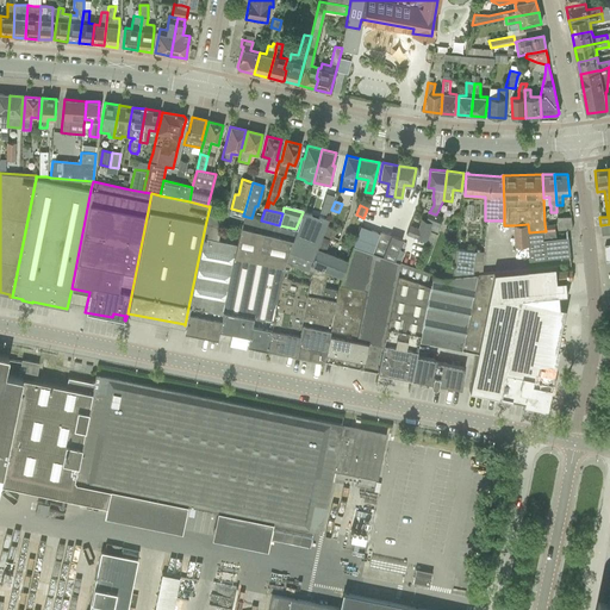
[(281,277),(267,349),(293,354),(294,354),(310,284),(286,278),(290,265),(307,271),(310,267),(310,265),(328,272),(341,277),(347,261),(323,251),(317,249),(318,247),(325,225),(328,219),(318,217),(318,218),(312,216),(312,215),(303,212),(296,229),(292,240),(285,262),(281,277)]
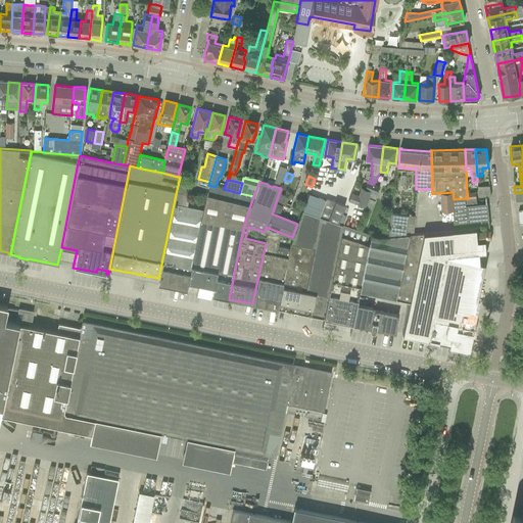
[(368,182),(365,189),(371,192),(374,184),(368,182)]
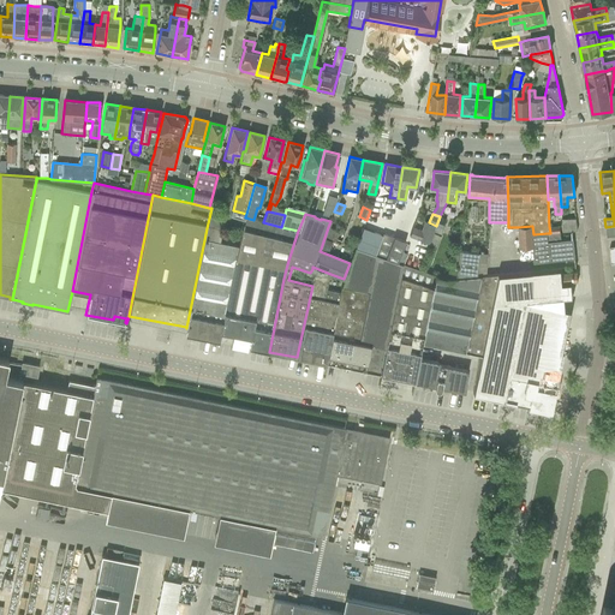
[(436,226),(433,233),(440,236),(443,228),(447,219),(440,216),(436,226)]
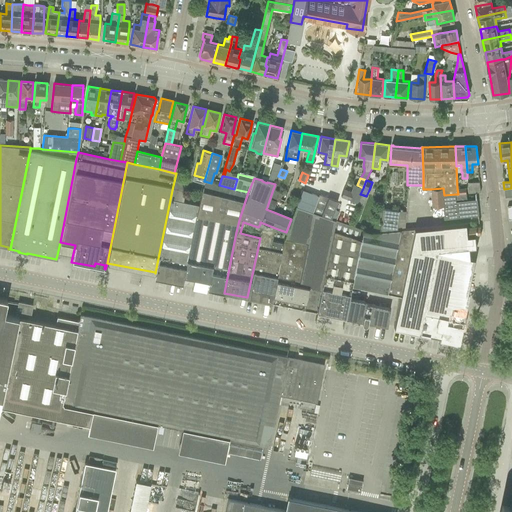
[(480,182),(467,182),(469,193),(481,192),(480,182)]
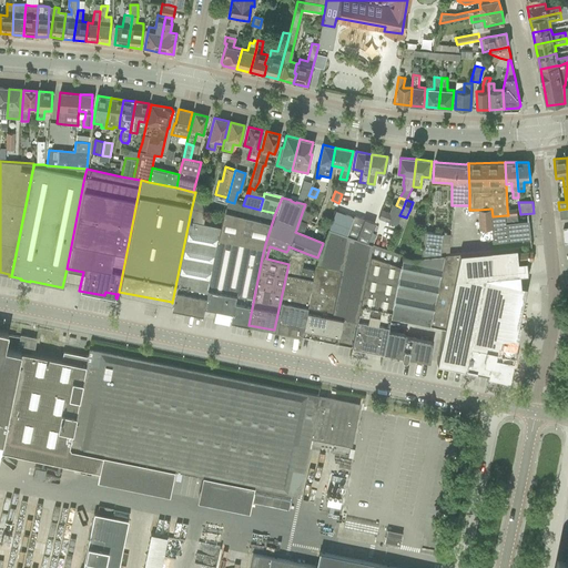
[(382,210),(378,219),(396,225),(403,209),(396,205),(393,204),(389,213),(382,210)]
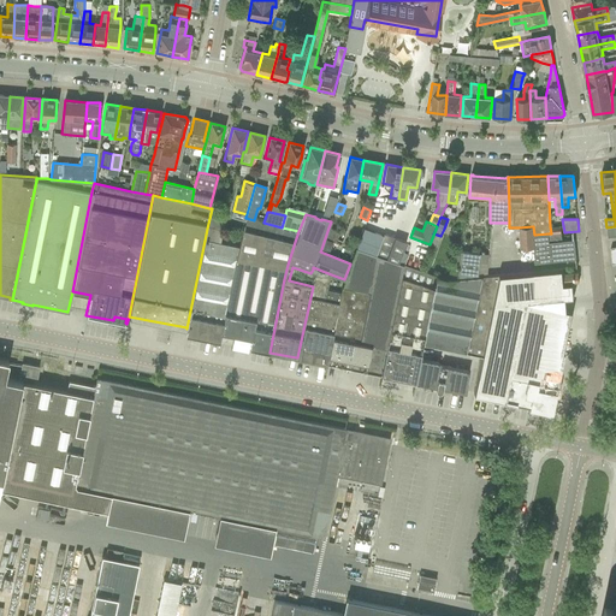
[(533,226),(519,227),(520,238),(520,249),(534,248),(535,264),(563,260),(575,259),(574,240),(562,241),(561,232),(551,234),(549,234),(534,235),(533,226)]
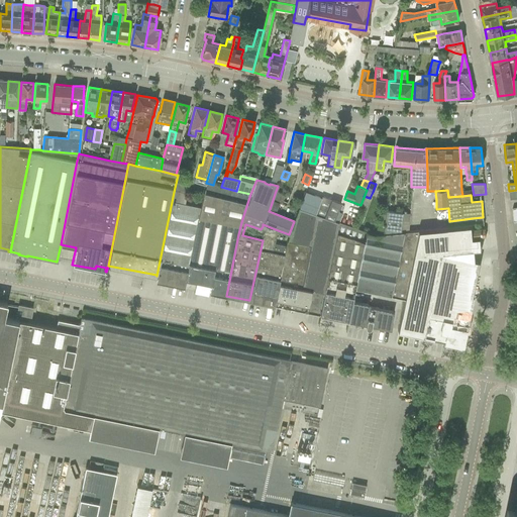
[(276,191),(274,196),(283,200),(285,195),(276,191)]
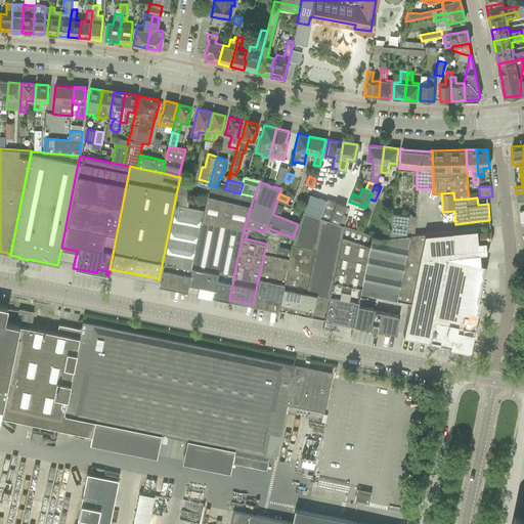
[(186,291),(187,284),(203,210),(176,205),(178,195),(176,194),(159,279),(158,285),(159,286),(159,284),(168,285),(167,287),(168,287),(168,286),(176,288),(176,289),(177,289),(177,287),(185,289),(185,291),(186,291)]
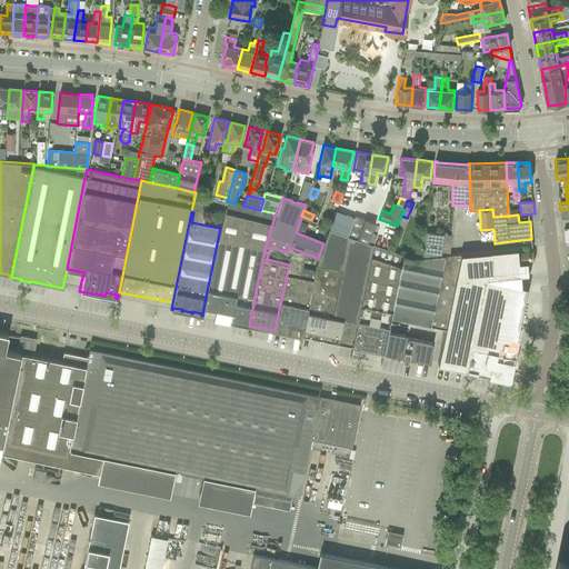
[(266,245),(272,223),(223,211),(220,228),(203,308),(205,309),(205,308),(231,313),(230,321),(249,326),(262,258),(266,245)]
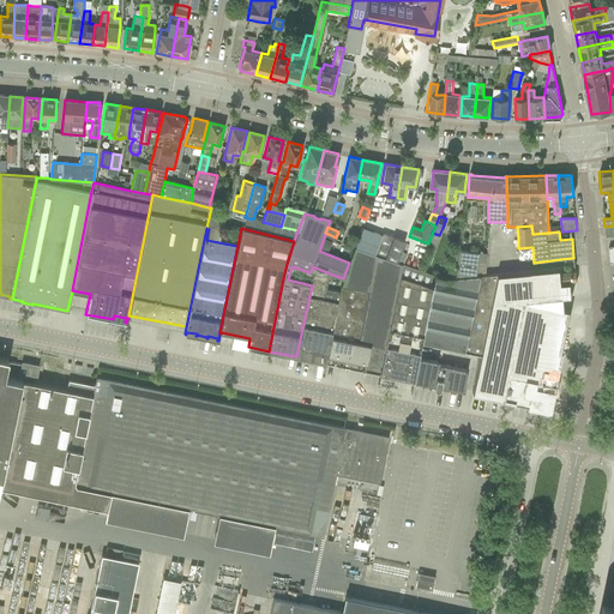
[(362,228),(355,247),(374,254),(381,235),(362,228)]
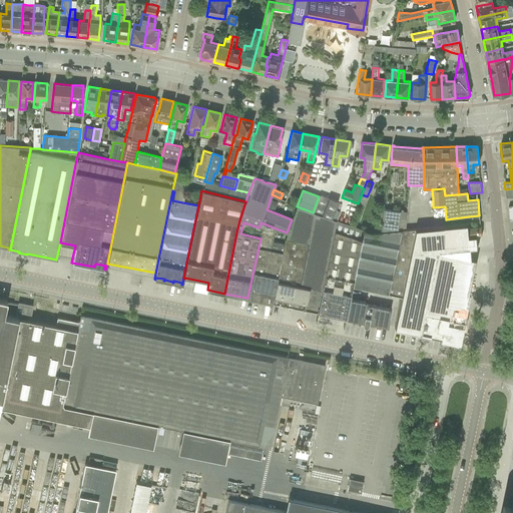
[(319,196),(313,212),(331,218),(338,202),(319,194),(319,196)]
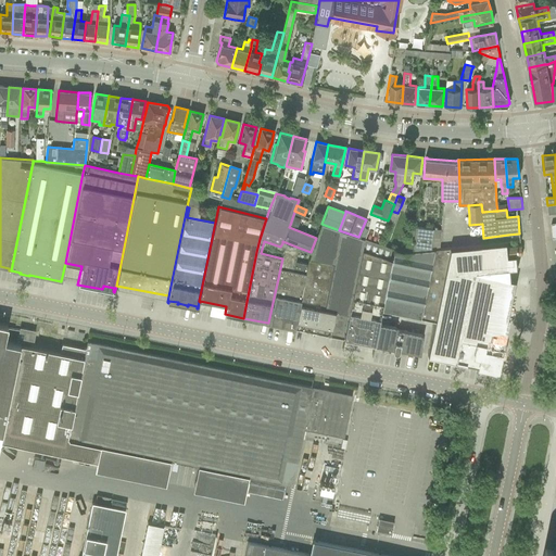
[(293,215),(290,225),(294,227),(299,218),(302,219),(303,218),(293,215)]
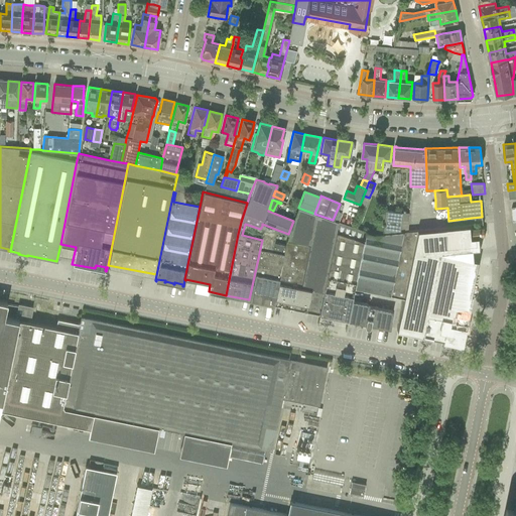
[(318,314),(338,222),(334,220),(314,214),(298,208),(288,236),(287,236),(285,246),(284,254),(274,298),(273,304),(280,306),(281,299),(307,304),(306,311),(318,314)]
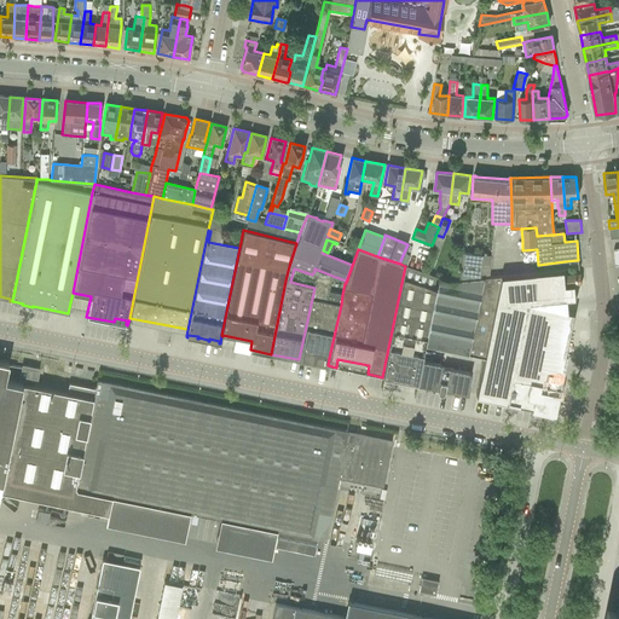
[(462,252),(458,281),(489,278),(490,261),(481,261),(482,254),(462,252)]
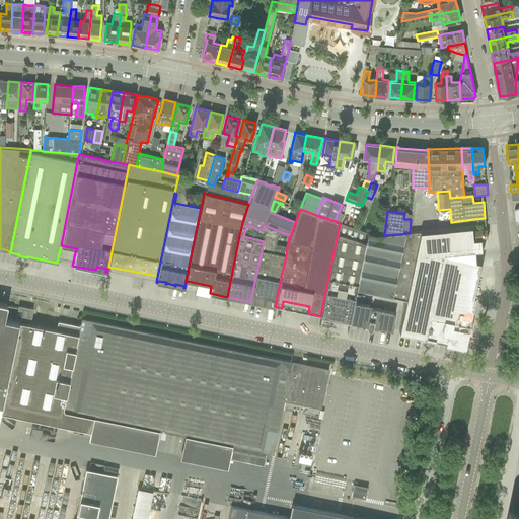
[(320,314),(320,316),(321,316),(339,319),(349,322),(354,302),(356,289),(368,233),(340,223),(320,314)]
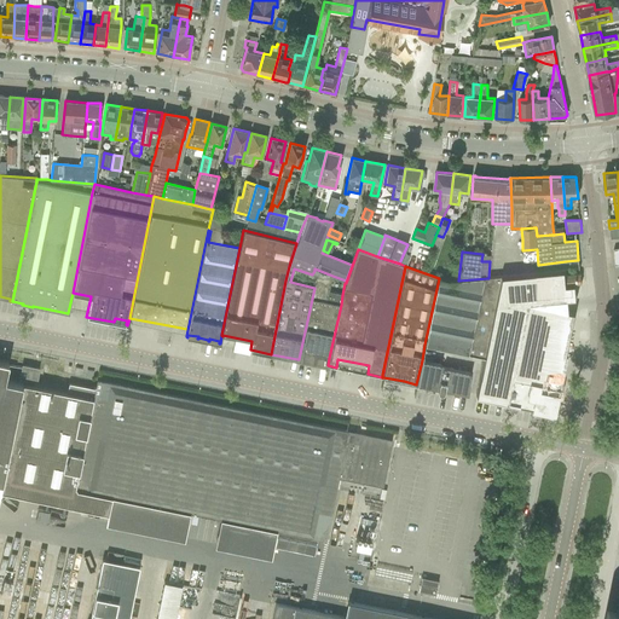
[(314,288),(299,359),(300,360),(300,357),(306,357),(305,362),(305,363),(310,364),(310,363),(311,358),(319,360),(318,363),(327,365),(328,365),(329,358),(341,305),(342,295),(329,293),(333,277),(333,276),(314,268),(314,271),(312,275),(312,276),(317,276),(314,287),(314,288)]
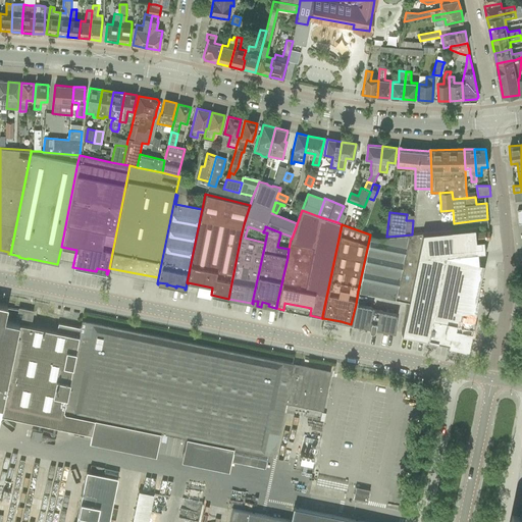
[(408,302),(401,334),(427,340),(428,340),(428,338),(429,338),(436,340),(436,342),(466,348),(470,326),(472,326),(485,263),(479,262),(478,252),(486,252),(486,251),(485,251),(485,239),(477,240),(477,231),(476,227),(421,232),(421,233),(408,301),(408,302)]
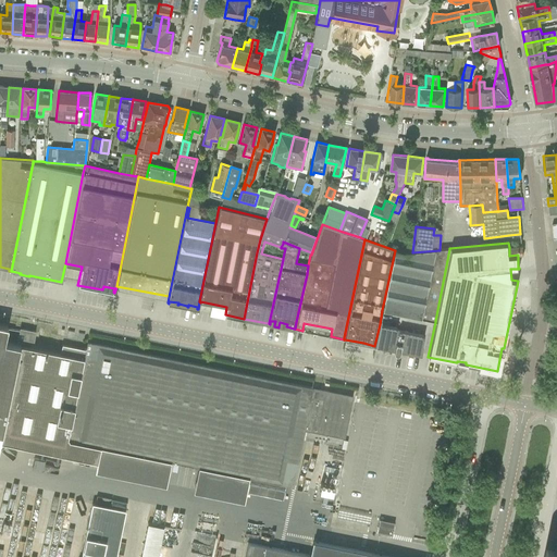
[(509,247),(509,256),(518,255),(522,255),(522,246),(517,246),(509,247)]
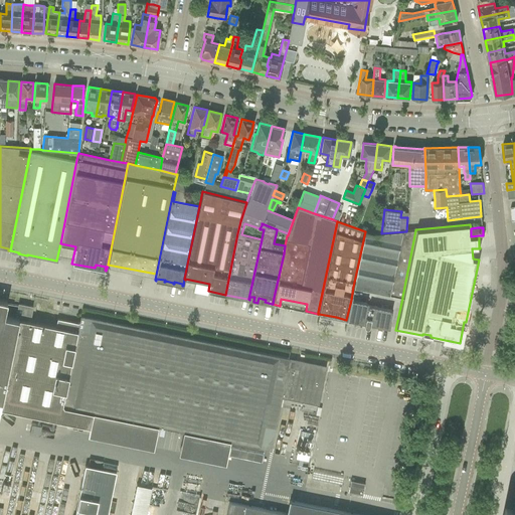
[(353,287),(402,297),(415,230),(406,231),(381,233),(373,234),(373,233),(365,231),(353,287)]
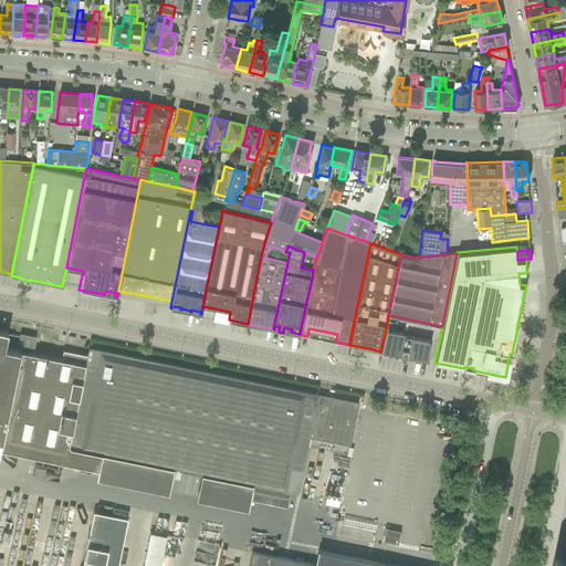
[(0,439),(1,440),(1,442),(0,447),(0,448),(17,452),(65,462),(69,446),(80,448),(102,452),(185,469),(198,471),(198,472),(254,483),(264,485),(271,486),(273,488),(273,486),(279,488),(279,489),(290,491),(296,492),(303,464),(306,446),(307,442),(308,436),(342,442),(349,444),(349,442),(355,413),(357,404),(349,401),(312,395),(313,394),(88,347),(87,355),(80,354),(62,350),(61,358),(3,347),(7,331),(0,328),(0,439)]
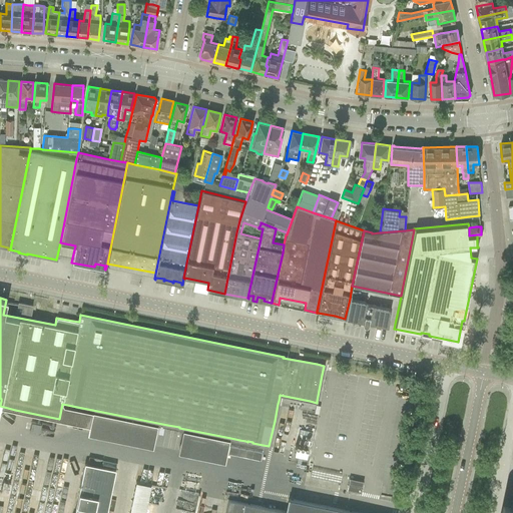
[(365,302),(350,299),(345,319),(362,322),(362,323),(362,324),(363,324),(363,325),(364,325),(365,325),(366,325),(367,324),(367,323),(387,327),(390,309),(365,304),(365,302)]
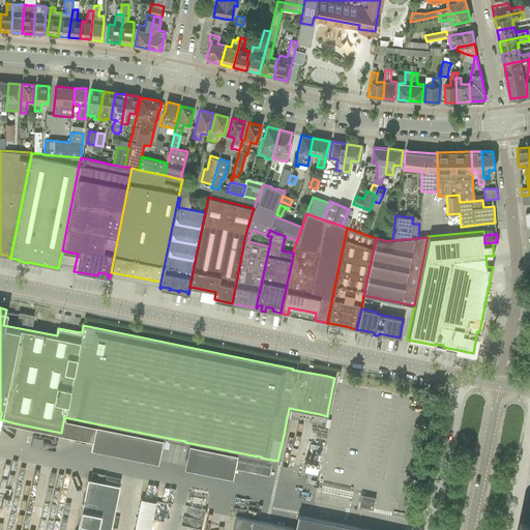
[(18,321),(31,324),(33,316),(19,313),(18,321)]
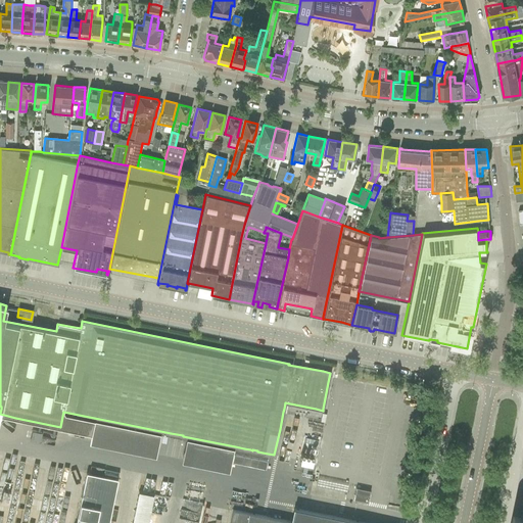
[(87,473),(76,522),(107,522),(117,479),(87,473)]
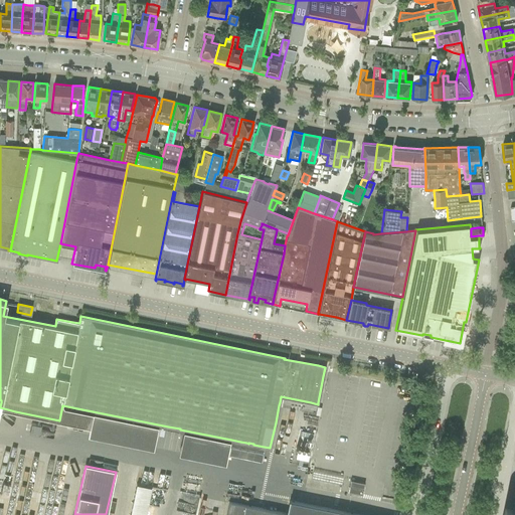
[(350,481),(348,493),(362,496),(364,484),(350,481)]
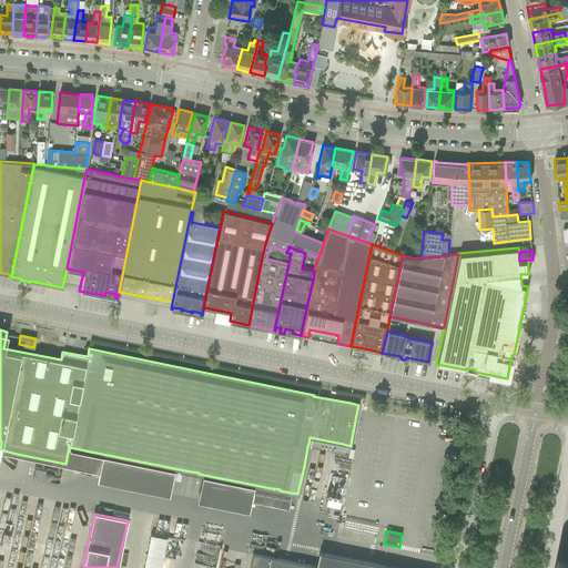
[(160,567),(168,536),(151,533),(143,567),(145,567),(160,567)]
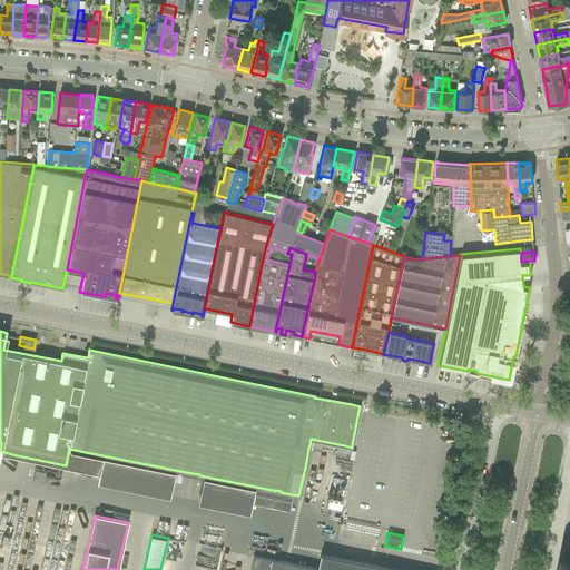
[(197,542),(192,569),(216,569),(222,548),(210,546),(197,542)]
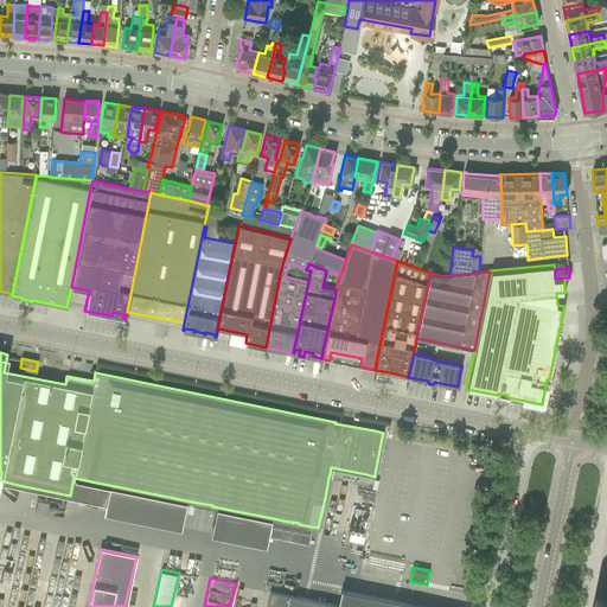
[(422,606),(342,590),(339,606),(269,592),(266,606),(422,606)]
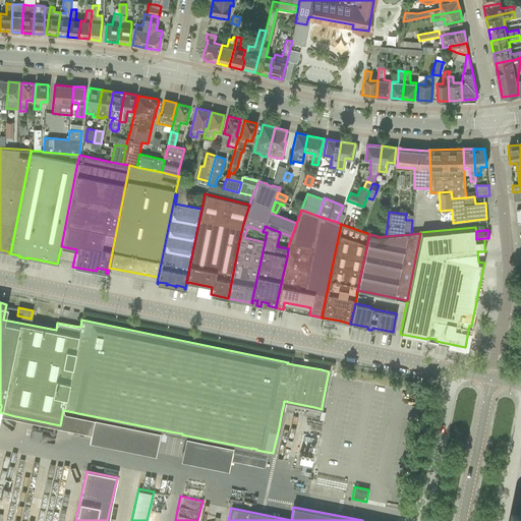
[(511,513),(509,520),(520,520),(520,510),(520,511),(520,512),(520,513),(520,515),(520,514),(511,513)]
